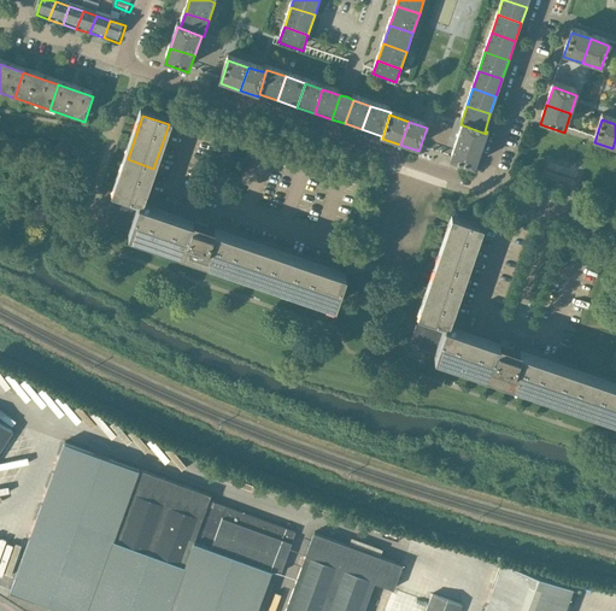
[(480,152),(486,134),(463,125),(456,144),(480,152)]
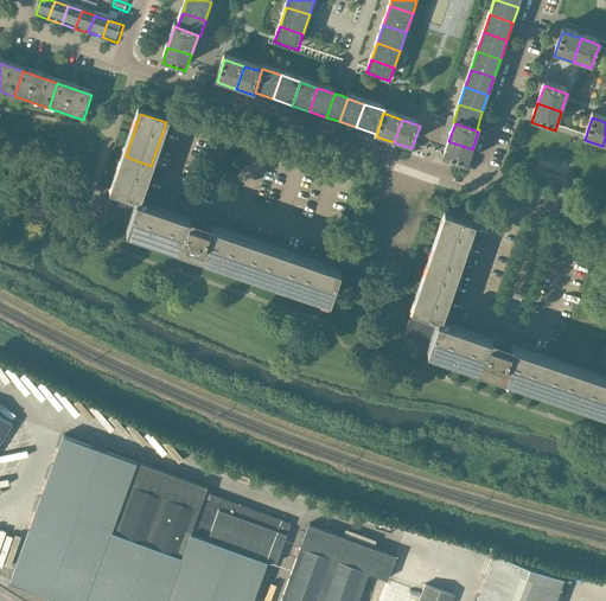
[(466,167),(472,149),(448,141),(442,159),(466,167)]
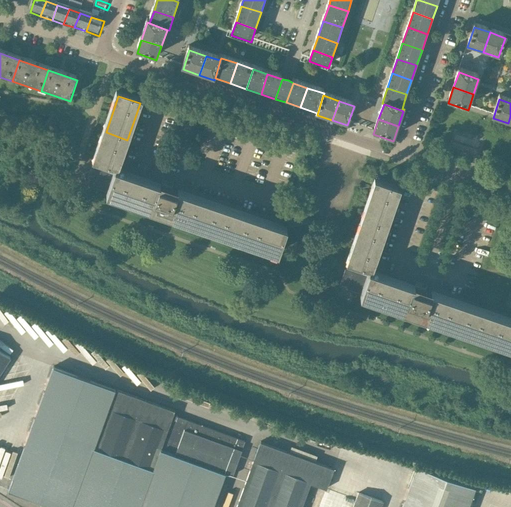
[(115,176),(127,140),(106,132),(93,169),(115,176)]
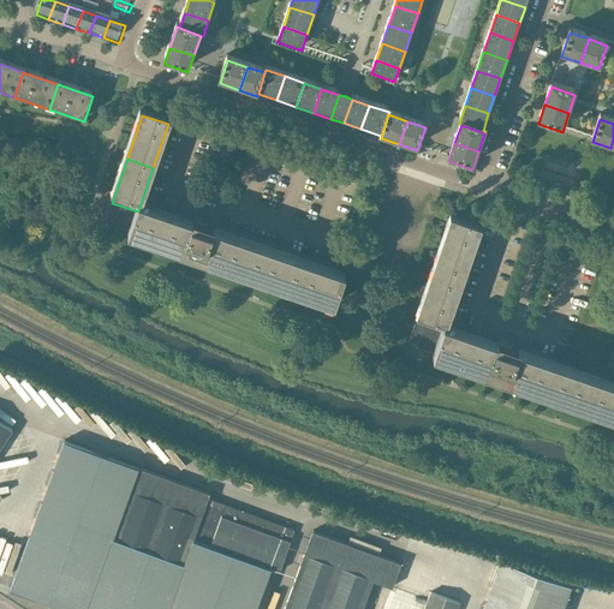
[(129,238),(138,212),(112,203),(103,228),(129,238)]
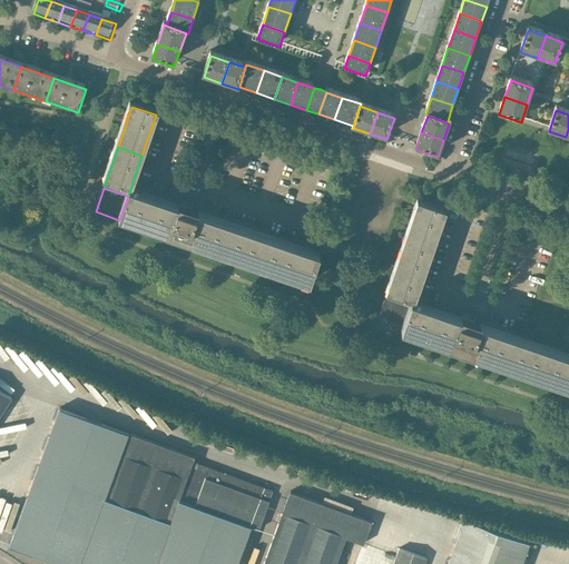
[(155,233),(164,208),(128,196),(119,220),(155,233)]
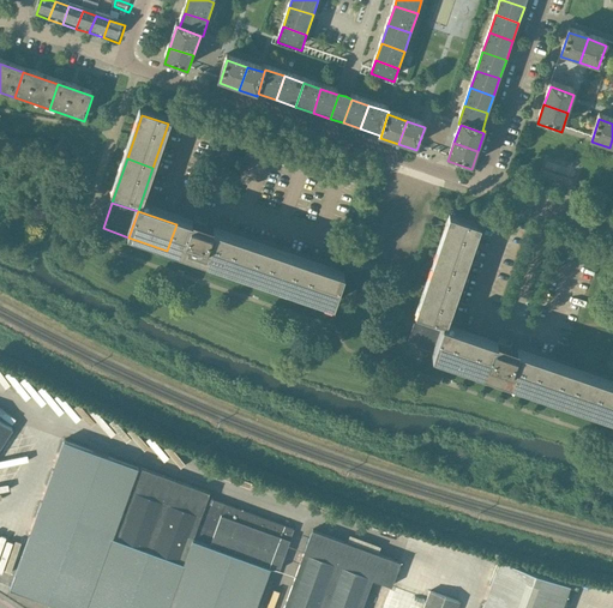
[(202,223),(204,217),(202,216),(200,216),(198,216),(196,216),(193,216),(192,216),(190,216),(187,217),(186,217),(182,227),(176,224),(167,251),(210,265),(218,239),(212,236),(216,228),(202,223)]
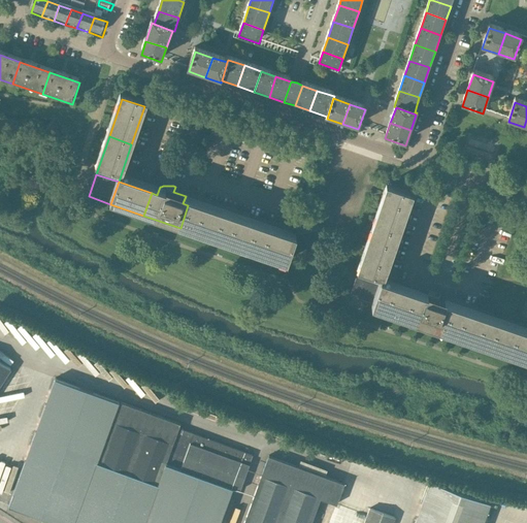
[(398,234),(410,197),(389,190),(375,227),(398,234)]
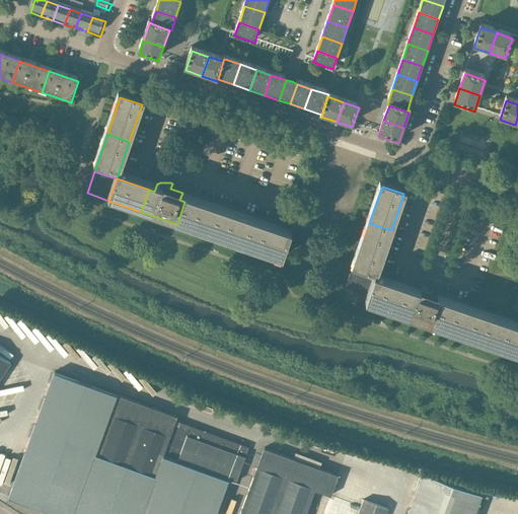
[(221,215),(185,202),(177,224),(214,236),(221,215)]
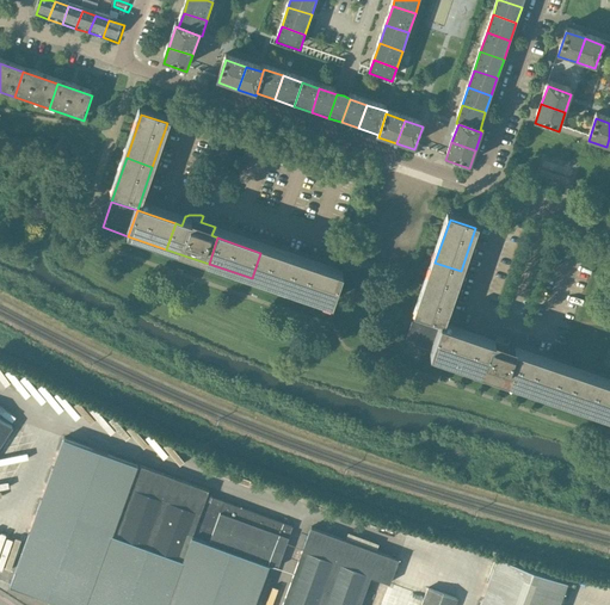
[(301,266),(260,253),(252,278),(293,292),(301,266)]
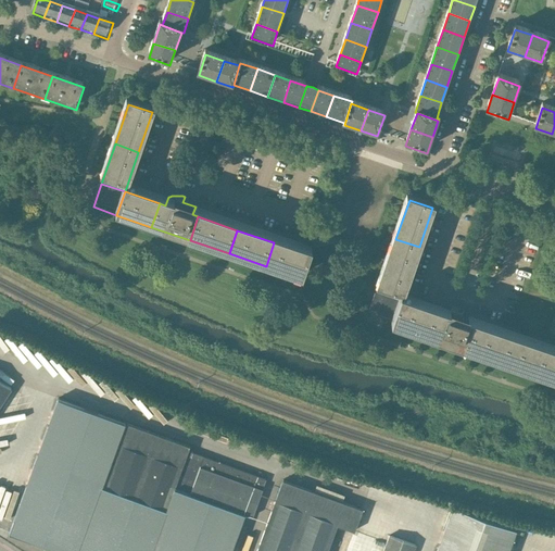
[(404,292),(419,247),(395,239),(380,285),(404,292)]
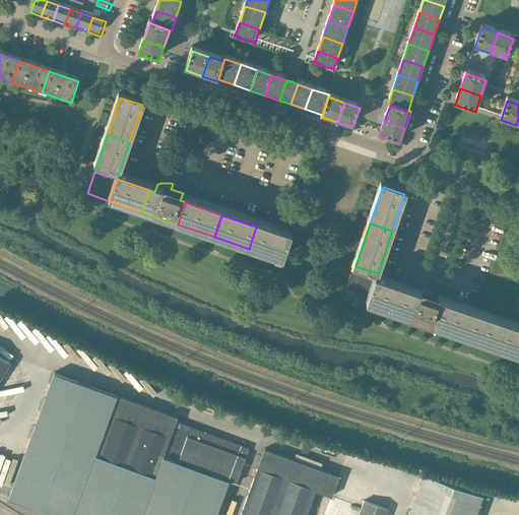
[(282,261),(290,239),(256,227),(249,249),(282,261)]
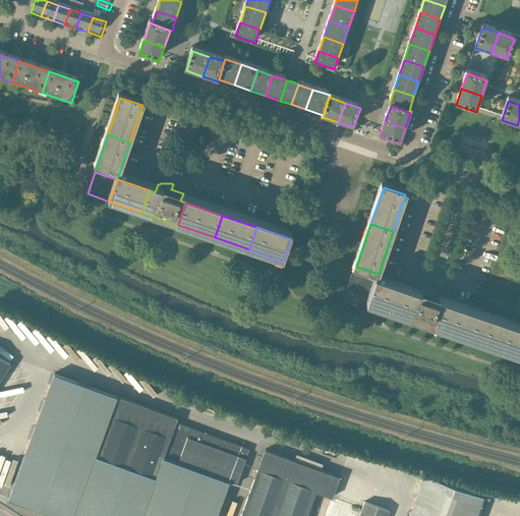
[(376,282),(379,274),(356,267),(346,297),(359,302),(367,279),(376,282)]
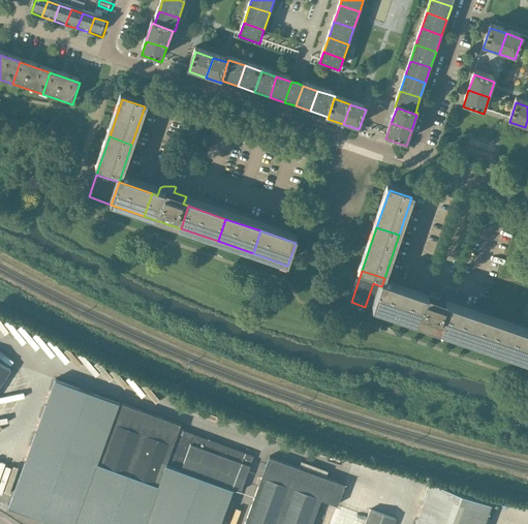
[(414,298),(381,286),(373,283),(365,307),(406,320),(414,298)]
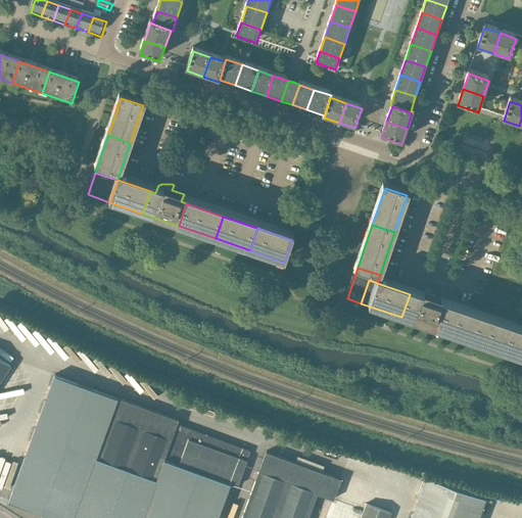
[(432,293),(433,288),(432,287),(430,287),(428,286),(427,286),(425,286),(423,286),(421,287),(420,287),(418,288),(415,295),(410,294),(401,317),(439,330),(447,307),(440,304),(443,297),(432,293)]
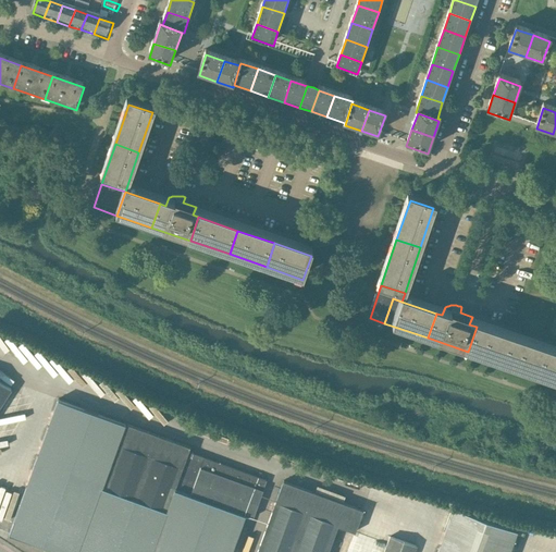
[(505,364),(514,340),(477,327),(468,352),(505,364)]
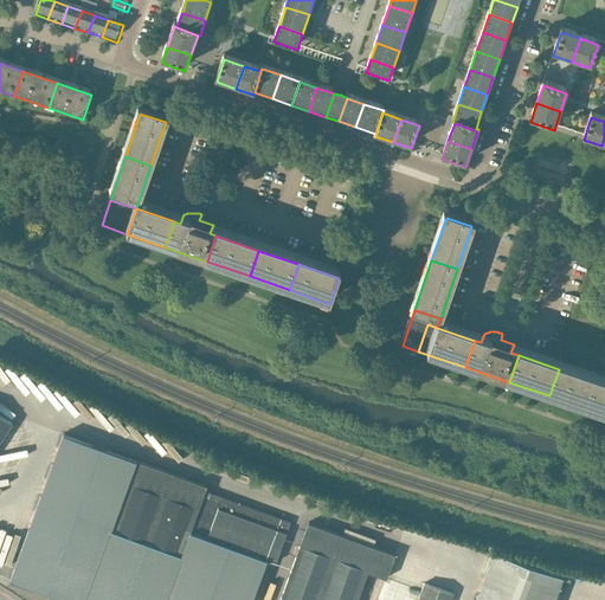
[(604,385),(559,369),(549,395),(604,414),(604,385)]
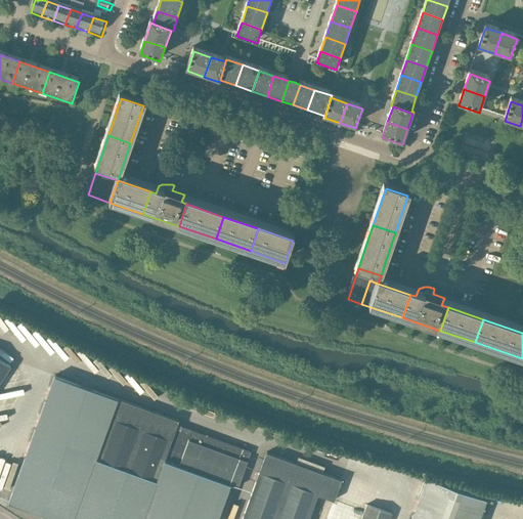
[(0,387),(11,372),(0,363),(0,387)]
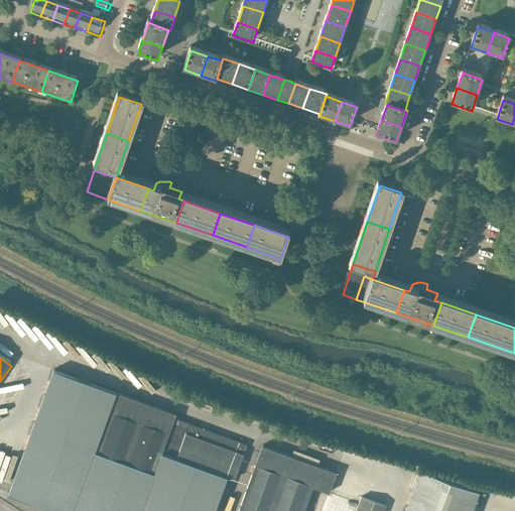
[(117,397),(54,374),(9,498),(43,510),(216,510),(228,481),(235,484),(248,449),(174,421),(175,418),(118,397),(97,456),(96,456),(117,397)]
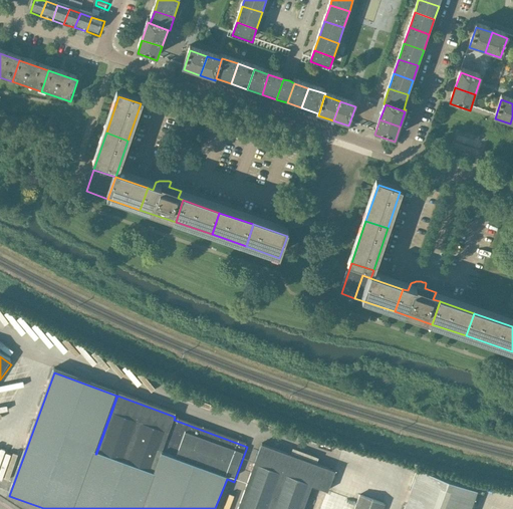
[(335,475),(262,448),(239,508),(304,508),(312,488),(328,494),(335,475)]
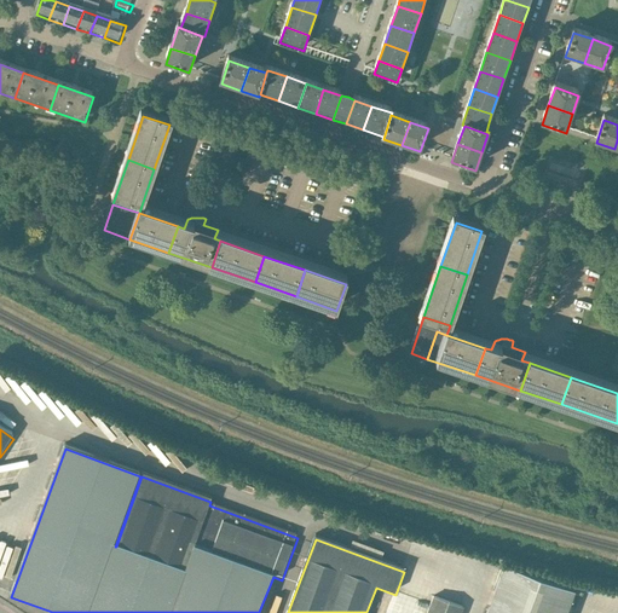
[(569,612),(576,595),(506,570),(490,612),(569,612)]
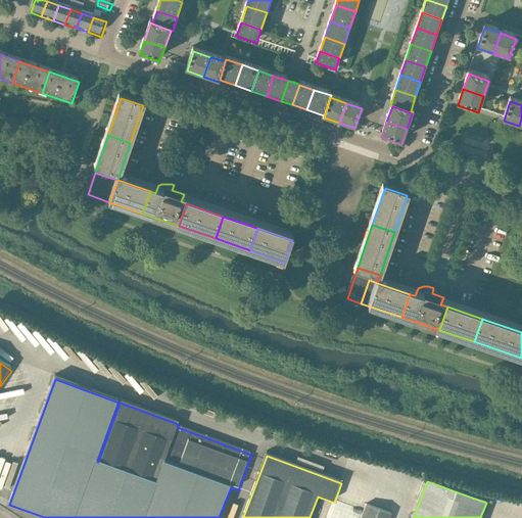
[(337,506),(333,517),(354,517),(357,512),(337,506)]
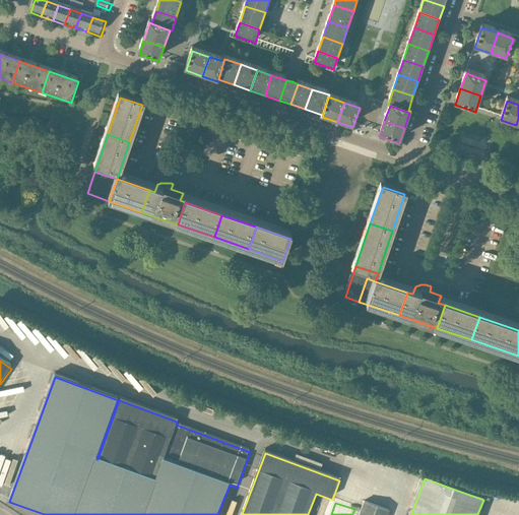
[(390,514),(365,505),(361,514),(390,514)]
